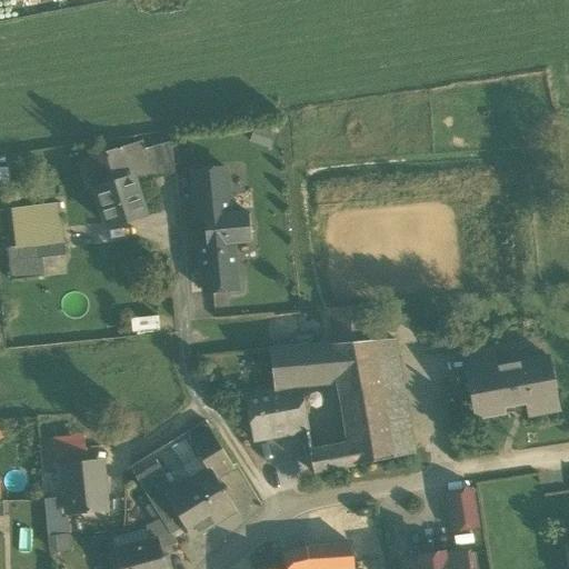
[(142,150),(151,180),(175,172),(171,142),(142,150)]
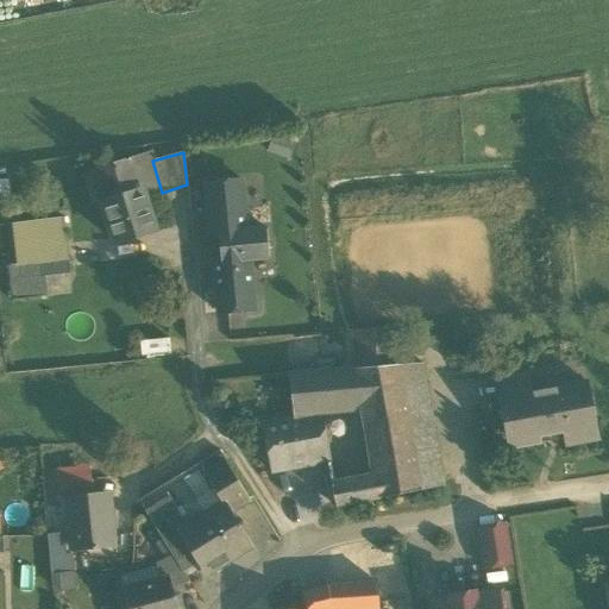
[(152,158),(133,163),(144,199),(154,195),(152,188),(158,187),(161,193),(162,193),(152,161),(152,158)]
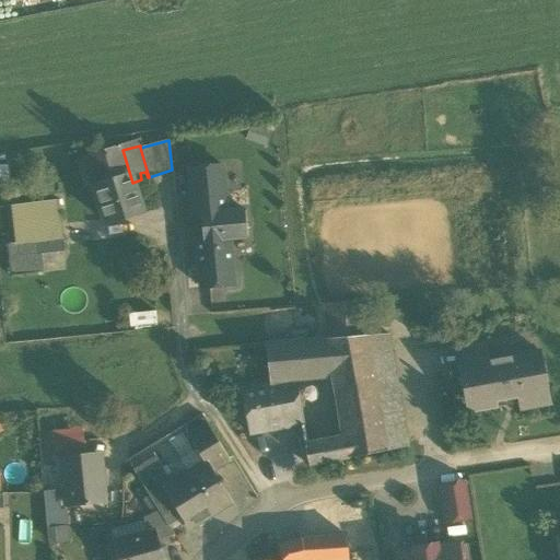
[(142,212),(132,183),(123,150),(121,147),(86,159),(106,223),(142,212)]
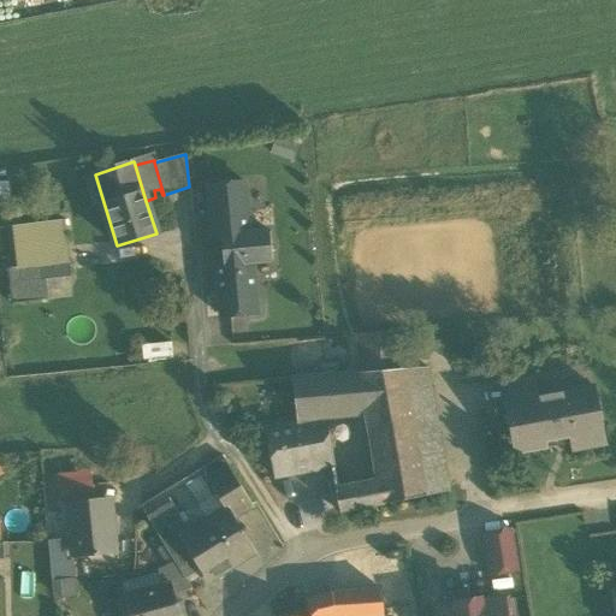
[(212,235),(219,240),(224,240),(224,238),(250,236),(250,234),(246,183),(207,187),(212,235)]
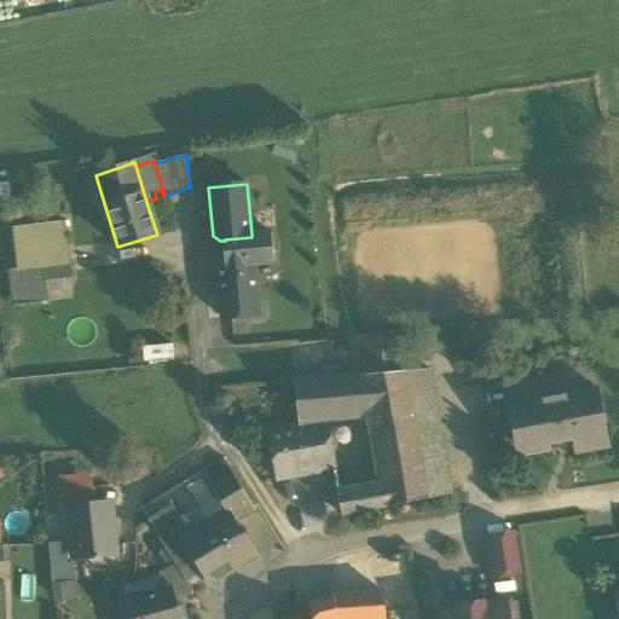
[(15,227),(19,268),(70,264),(65,221),(15,227)]
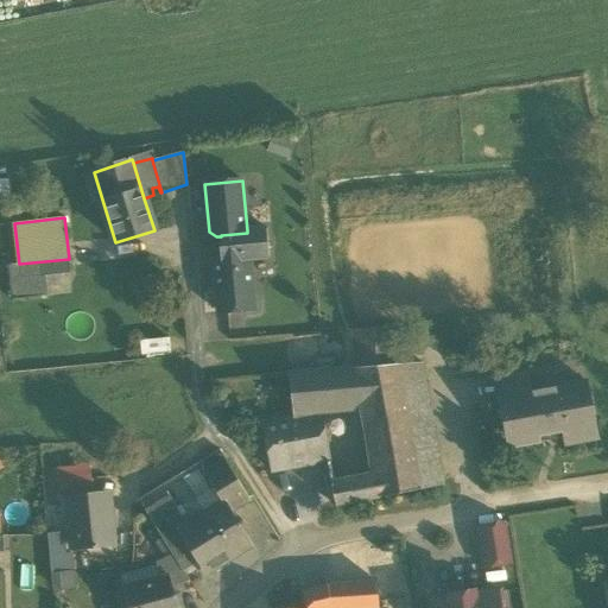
[(223,260),(249,258),(249,260),(268,258),(266,228),(247,230),(247,233),(221,235),(221,236),(223,260)]
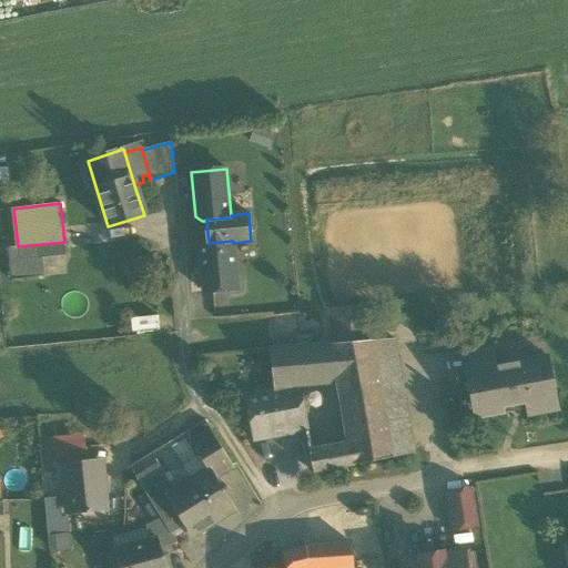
[(226,292),(230,294),(240,293),(242,291),(241,280),(239,277),(236,277),(233,243),(233,241),(209,243),(204,243),(199,249),(203,292),(226,290),(226,292)]
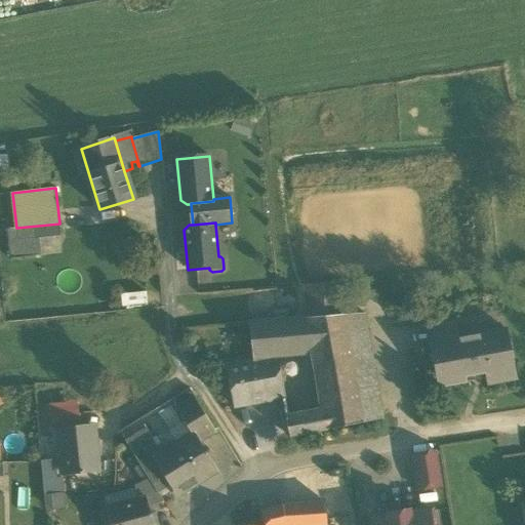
[(16,228),(18,241),(58,237),(62,236),(59,224),(16,228)]
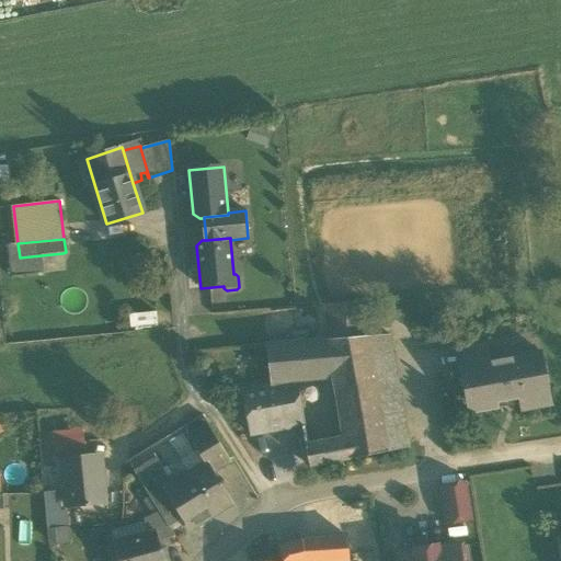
[(20,258),(18,243),(9,244),(12,276),(65,271),(63,253),(20,258)]
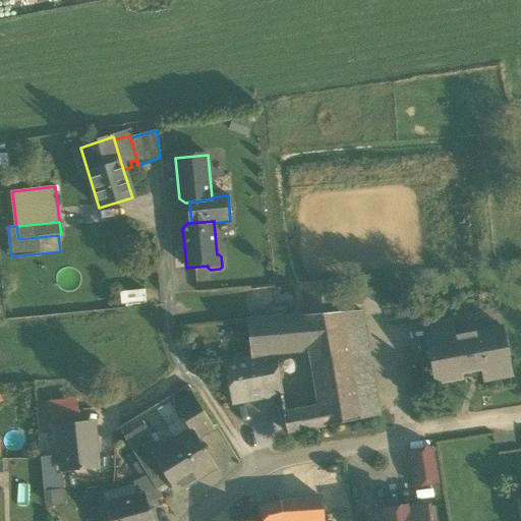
[(301,284),(304,315),(341,312),(339,280),(301,284)]
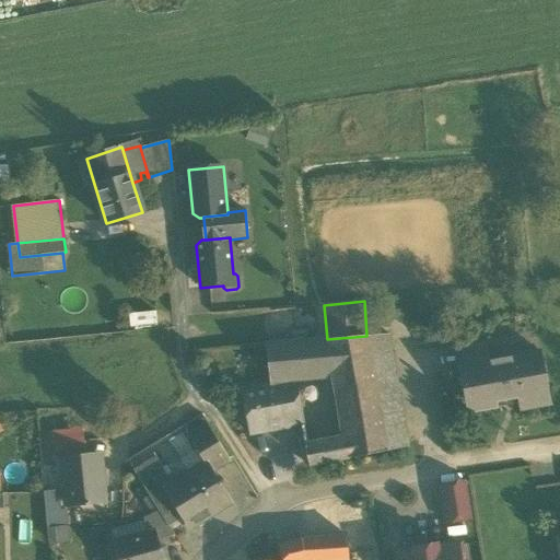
[(129,315),(130,327),(156,324),(155,313),(129,315)]
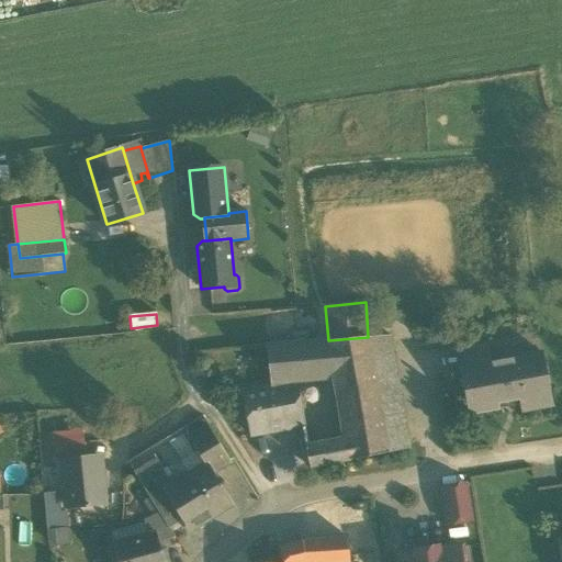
[(389,335),(368,337),(385,431),(389,451),(408,448),(389,335)]
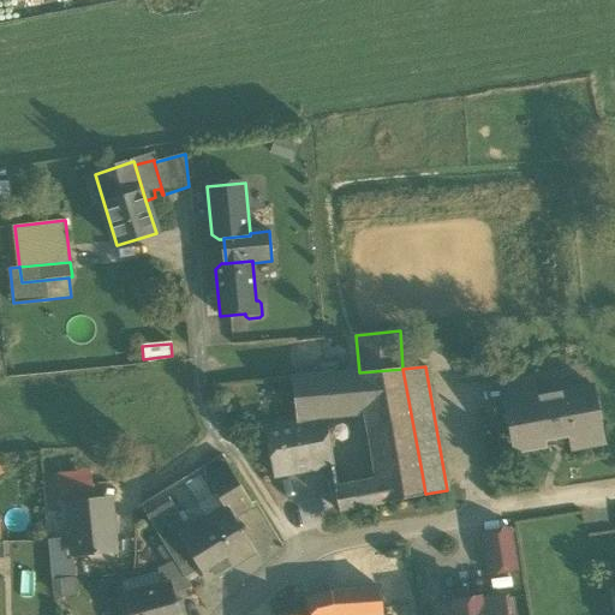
[(402,369),(359,372),(368,416),(380,481),(422,472),(402,369)]
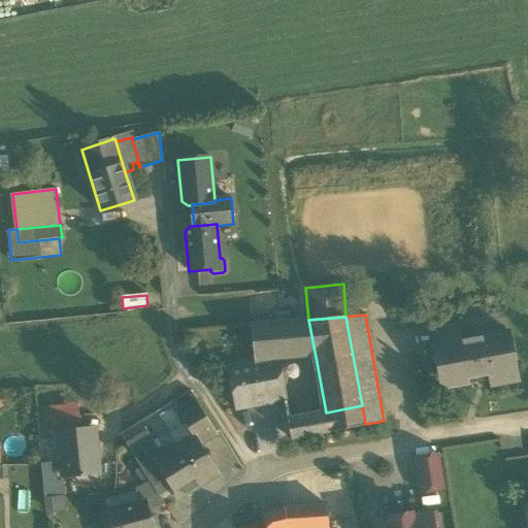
[(277,361),(316,357),(308,320),(250,324),(253,361),(253,363),(277,361)]
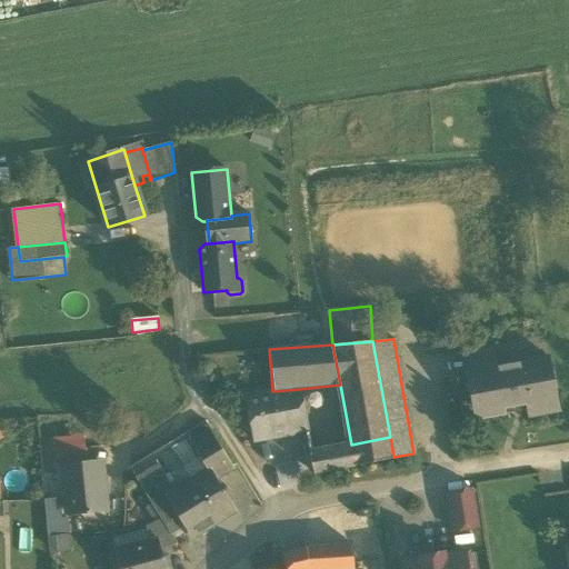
[(465,357),(468,375),(496,369),(492,351),(465,357)]
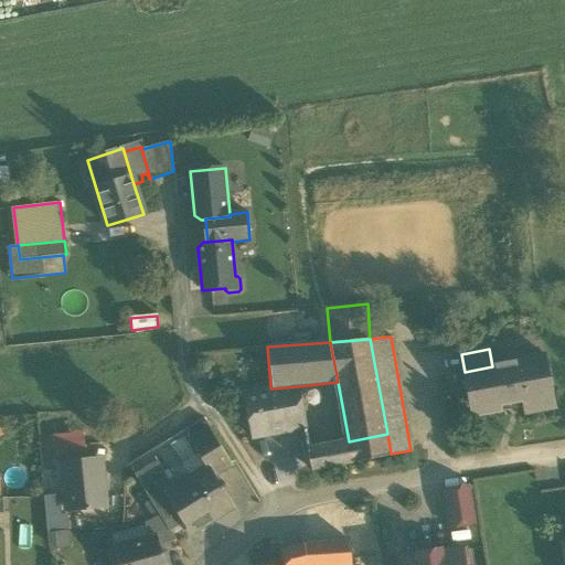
[(523,400),(525,413),(556,407),(546,356),(492,366),(465,372),(469,393),(478,391),(481,413),(502,408),(501,404),(523,400)]
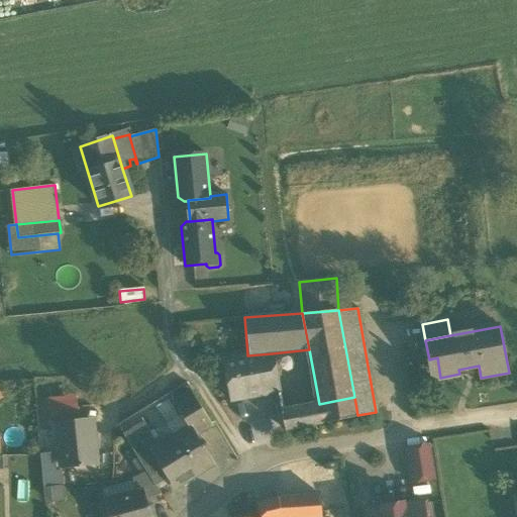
[(222,358),(231,402),(281,390),(272,353),(247,355),(247,353),(222,358)]
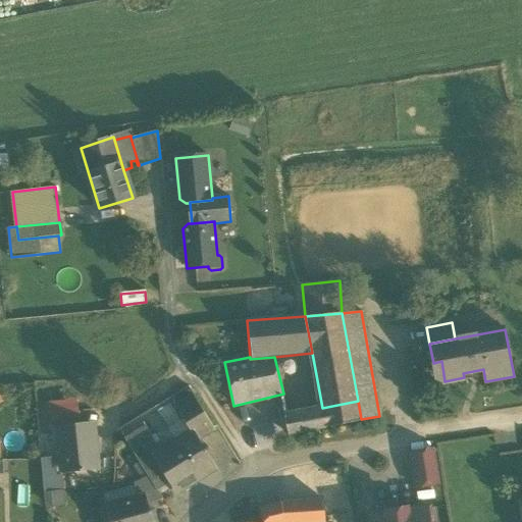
[(441,361),(433,363),(436,383),(445,381),(441,361)]
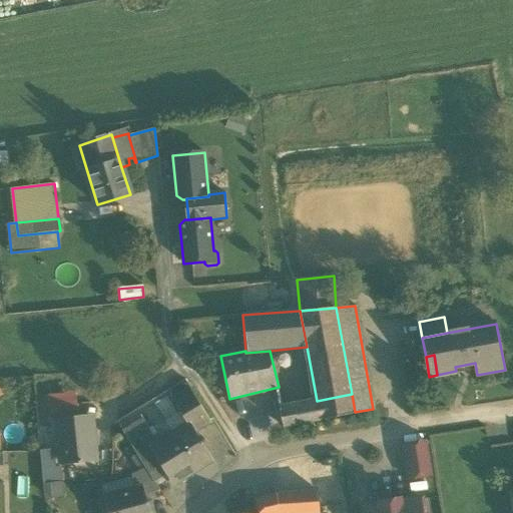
[(191,428),(192,431),(209,420),(191,390),(173,401),(183,418),(187,424),(189,429),(191,428)]
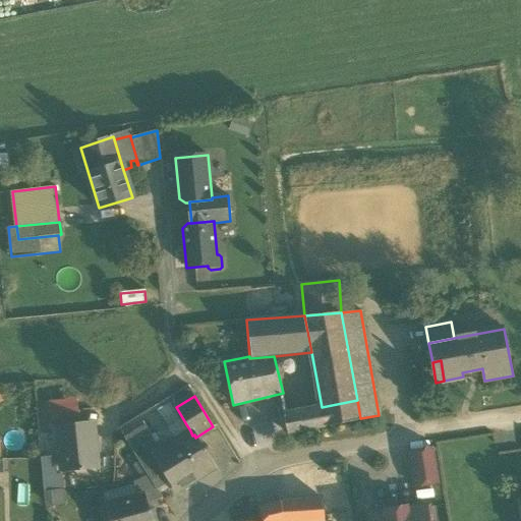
[(360,418),(357,400),(322,407),(285,413),(288,431),(360,418)]
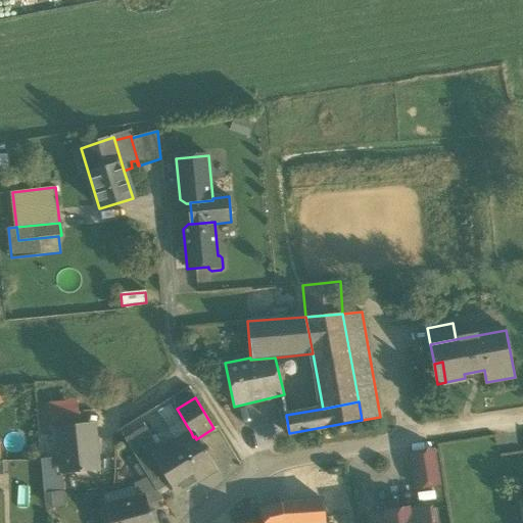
[(54,429),(57,429),(80,427),(79,412),(52,414),(54,429)]
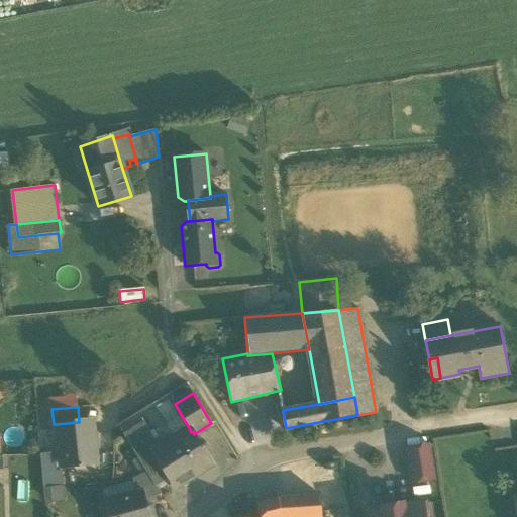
[(57,424),(61,466),(96,461),(92,420),(79,422),(57,424)]
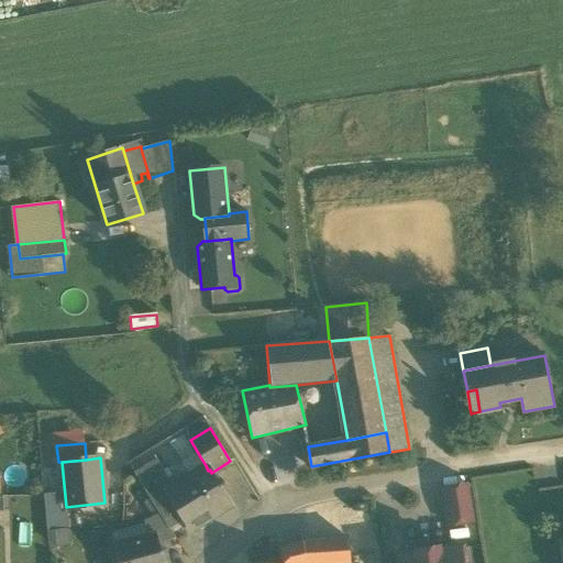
[(169,529),(185,520),(166,489),(173,485),(157,460),(134,473),(159,514),(169,529)]
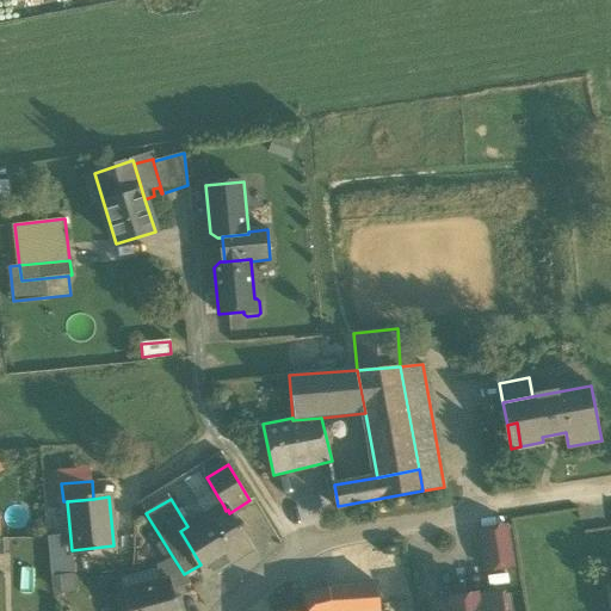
[(223,505),(209,513),(213,519),(226,511),(223,505)]
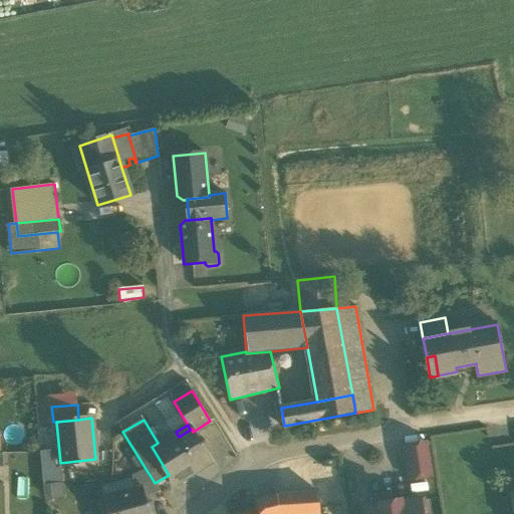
[(176,432),(158,443),(152,447),(169,475),(175,485),(176,484),(175,482),(190,473),(191,475),(212,462),(193,432),(192,429),(190,430),(179,437),(176,432)]
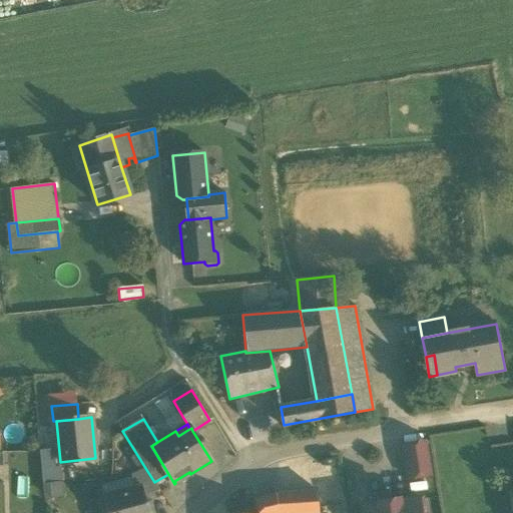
[(408,478),(431,475),(426,441),(403,445),(408,478)]
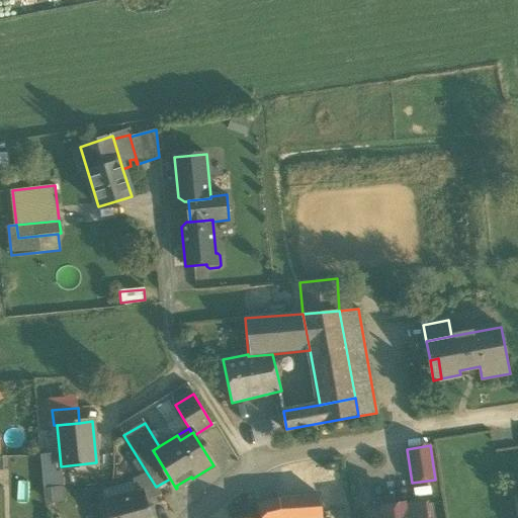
[(145,493),(146,500),(159,493),(156,487),(147,472),(137,479),(134,481),(137,495),(145,493)]
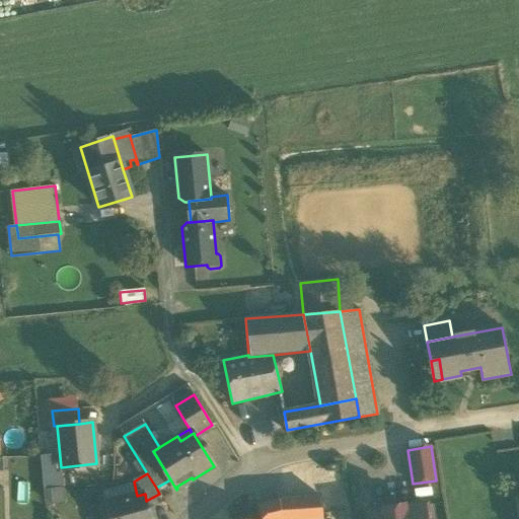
[(104,503),(107,518),(150,518),(146,501),(145,494),(137,496),(104,503)]
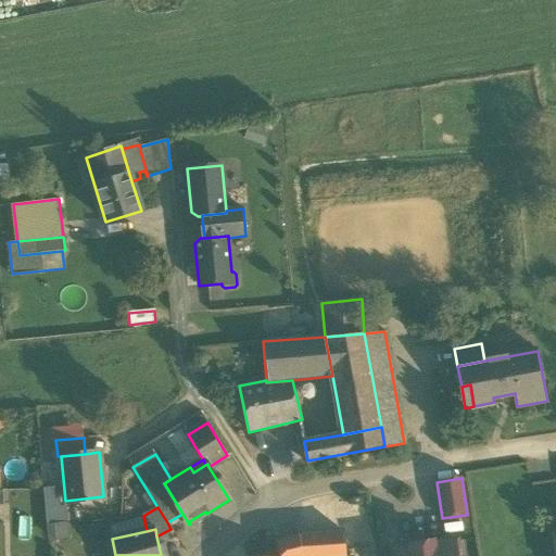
[(343,532),(300,535),(301,555),(344,555),(344,544),(343,532)]
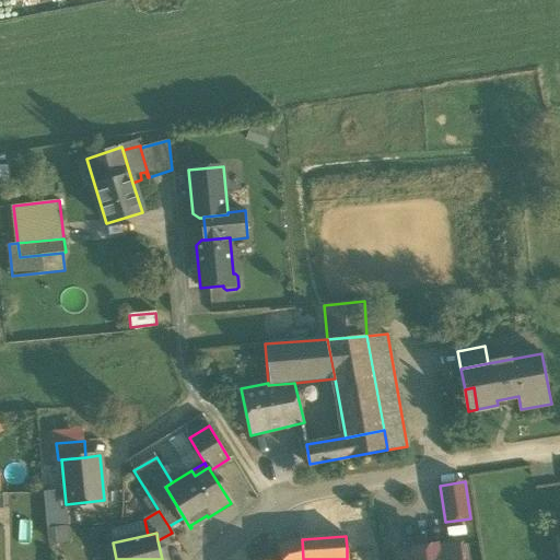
[(303,559),(302,539),(279,545),(280,559),(303,559)]
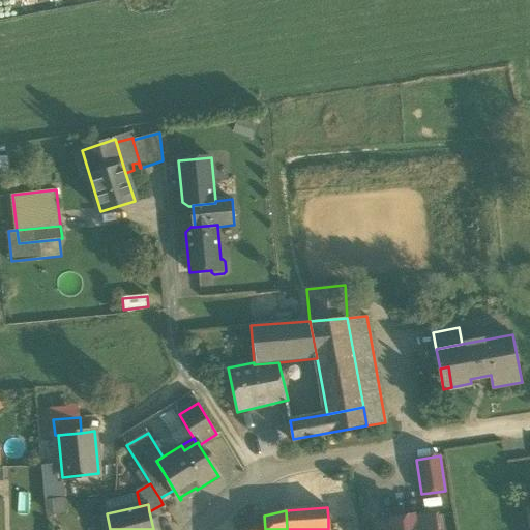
[(439,529),(436,513),(376,523),(377,529),(439,529)]
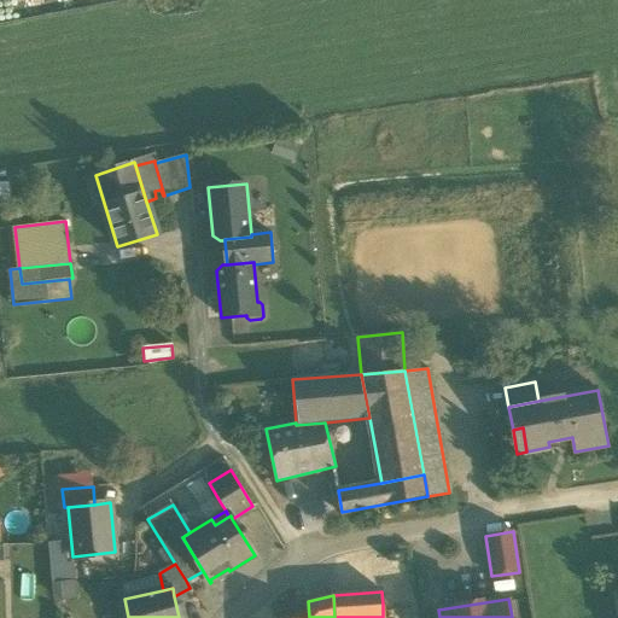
[(383,605),(383,617),(385,617),(403,617),(402,604),(383,605)]
